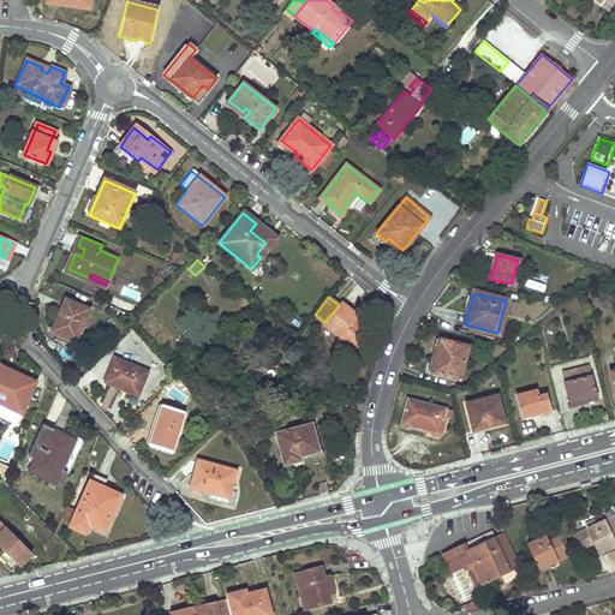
[(60,336),(58,340),(75,347),(90,310),(65,299),(51,332),(60,336)]
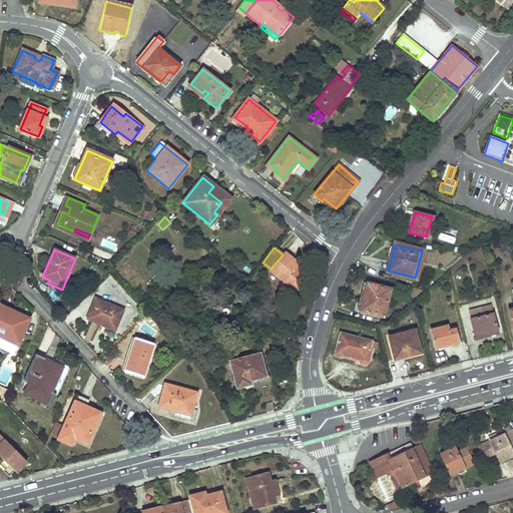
[(298,265),(284,252),(283,254),(271,269),(270,271),(283,283),(282,285),(294,295),(308,279),(296,268),(298,265)]
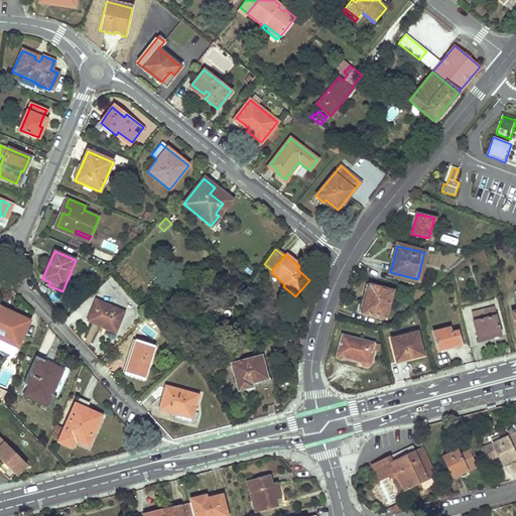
[(385,318),(392,291),(372,286),(368,303),(364,302),(361,312),(385,318)]
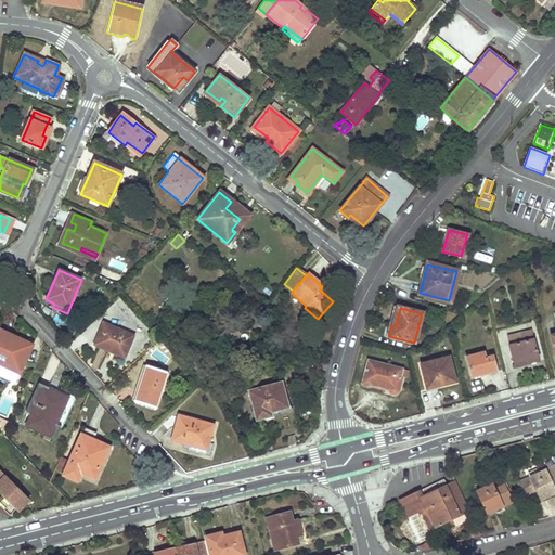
[(208,317),(203,311),(198,317),(204,321),(208,317)]
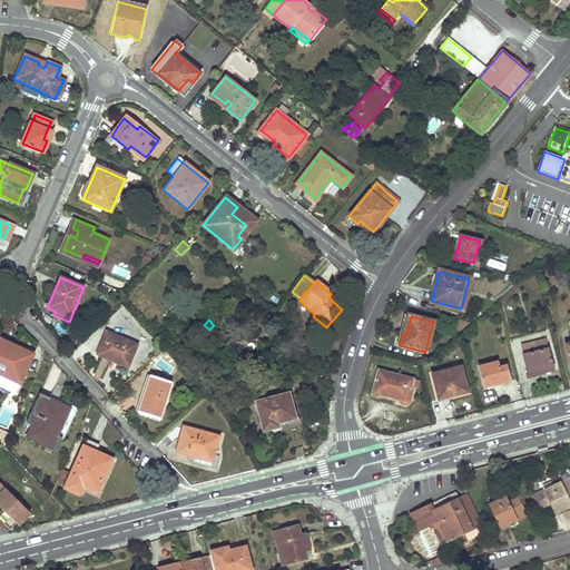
[(97,356),(104,360),(110,363),(112,359),(128,365),(136,345),(107,333),(97,356)]
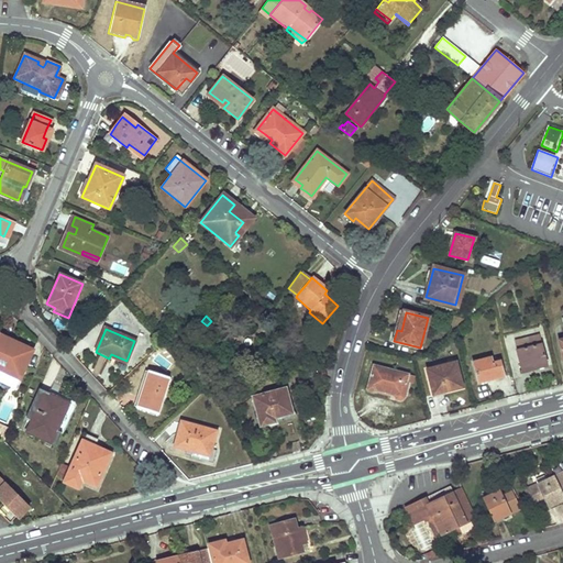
[(0,382),(15,389),(19,382),(31,354),(19,349),(21,344),(0,334),(0,382)]
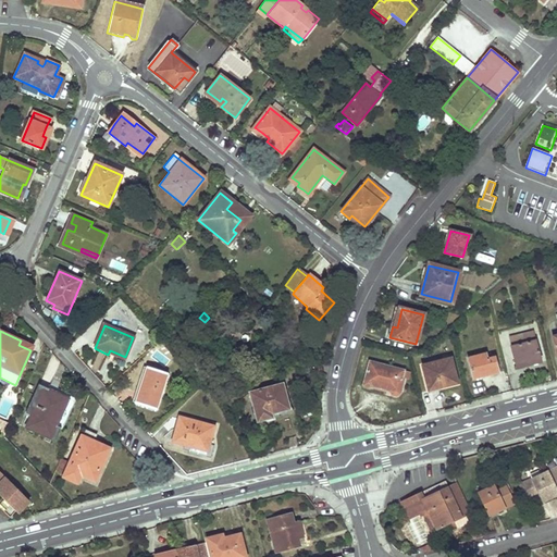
[(531,331),(508,337),(517,368),(540,362),(531,331)]
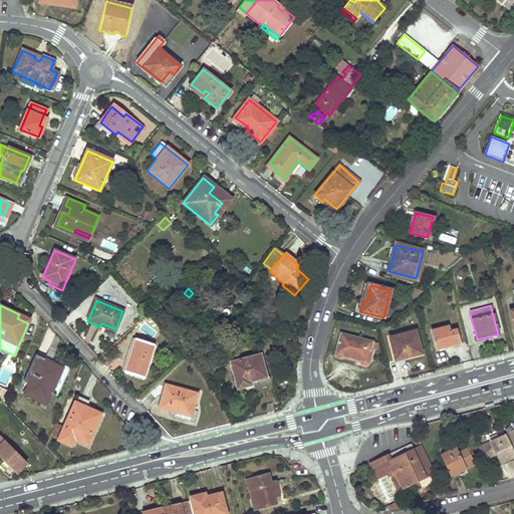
[(447,326),(432,330),(437,349),(459,343),(455,330),(449,332),(447,326)]
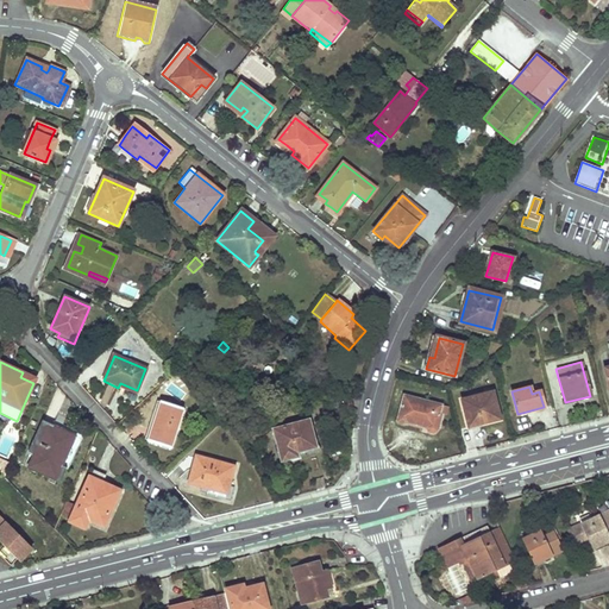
[(493,391),(460,400),(468,427),(498,419),(493,391)]
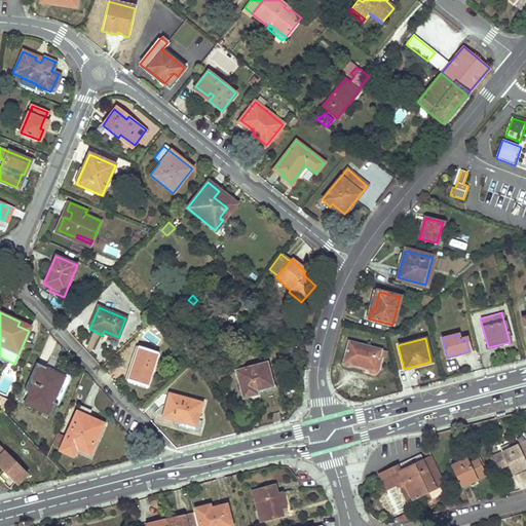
[(379,358),(381,349),(348,342),(342,364),(350,366),(350,365),(367,369),(368,372),(371,374),(374,374),(376,373),(378,371),(379,367),(381,358),(379,358)]
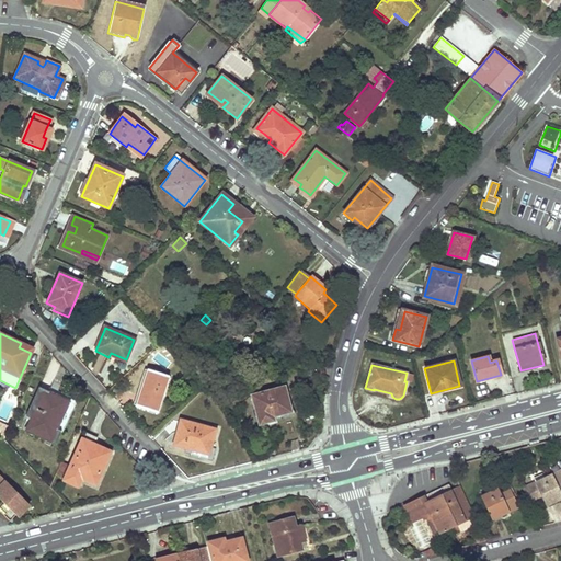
[(136,408),(146,411),(157,414),(168,378),(148,371),(136,408)]
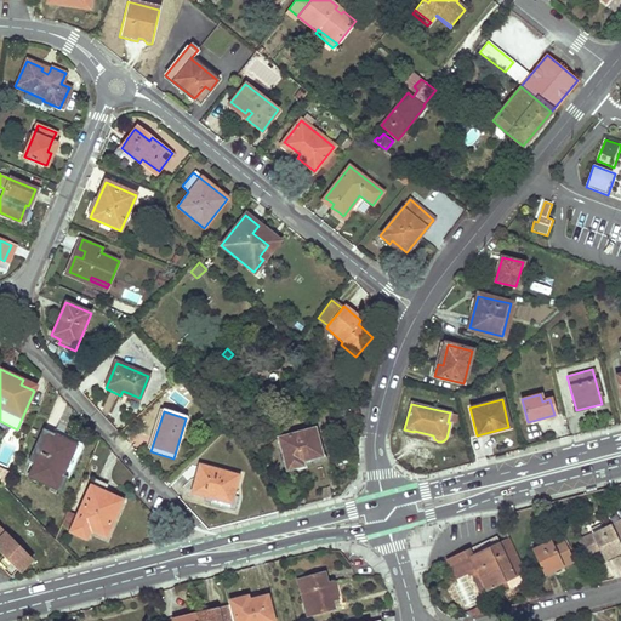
[(323,456),(319,442),(315,428),(279,438),(286,466),(323,456)]
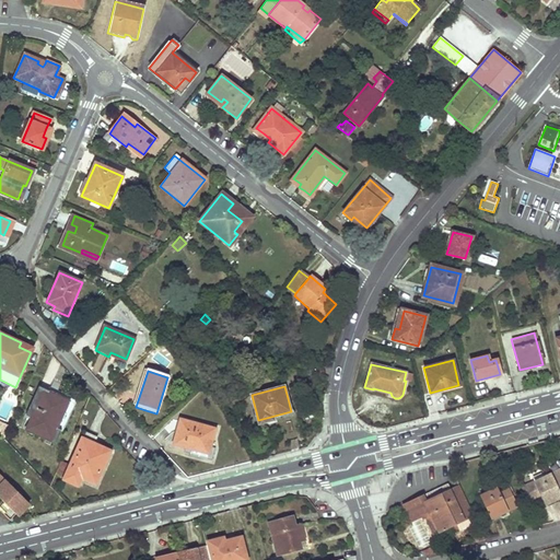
[(24,431),(54,444),(59,431),(56,430),(69,401),(47,392),(38,388),(26,416),(31,417),(24,431)]
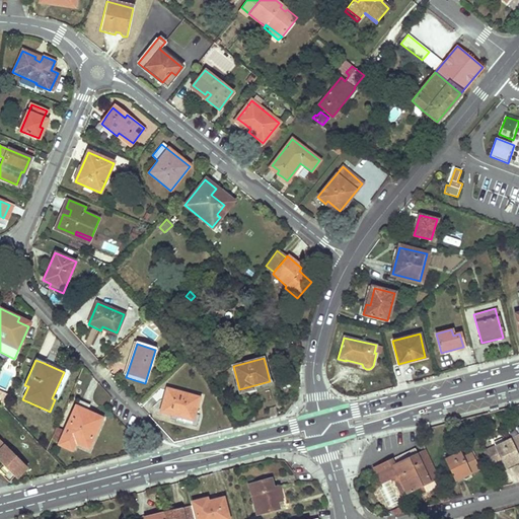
[(52,398),(55,399),(68,370),(46,360),(44,363),(64,372),(52,398)]
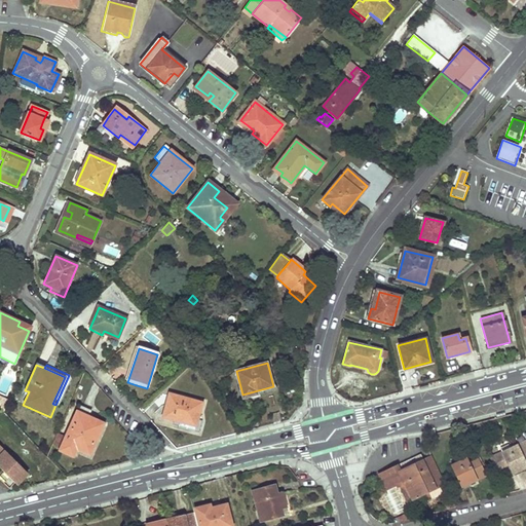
[(163,417),(171,419),(179,421),(180,417),(195,422),(200,404),(170,396),(163,417)]
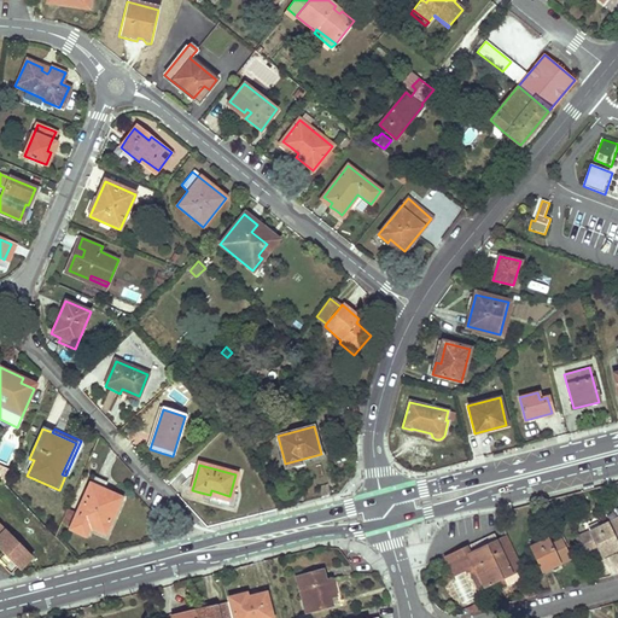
[(88,526),(105,534),(121,500),(103,493),(106,484),(93,478),(70,529),(85,536),(88,526)]
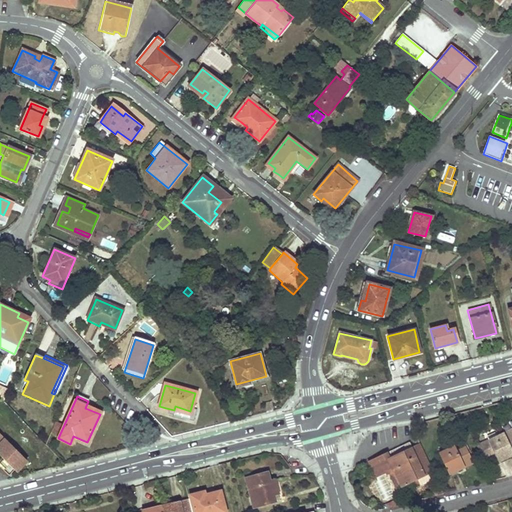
[(174,410),(189,414),(190,411),(175,406),(174,410)]
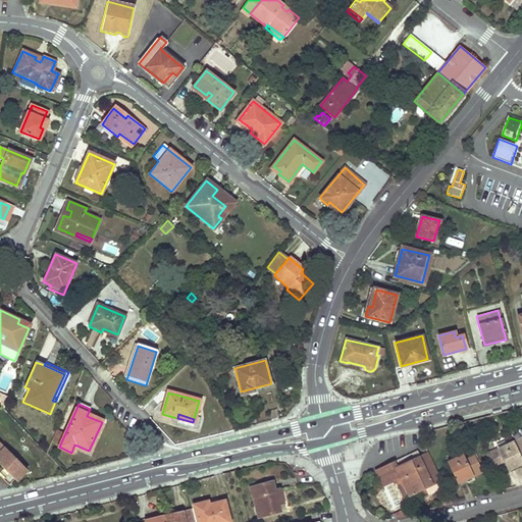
[(521,437),(513,442),(498,450),(485,456),(490,467),(503,461),(508,470),(521,463),(521,437)]
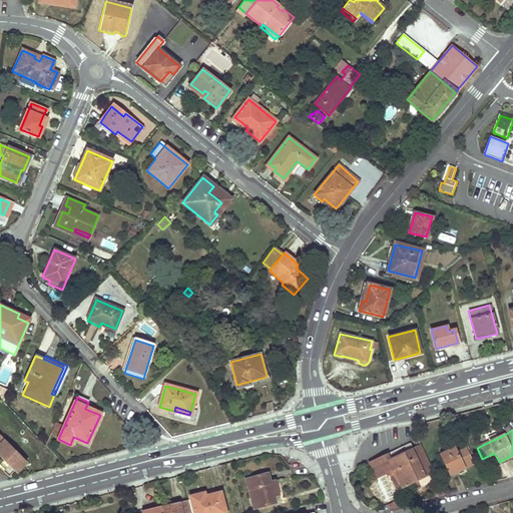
[(0,455),(17,473),(26,464),(0,436),(0,455)]
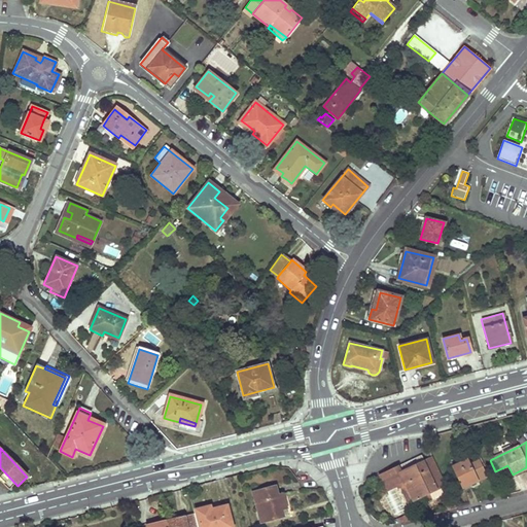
[(445,485),(431,458),(424,462),(422,458),(398,469),(379,479),(387,494),(402,487),(409,501),(423,495),(429,492),(432,500),(448,493),(445,485)]
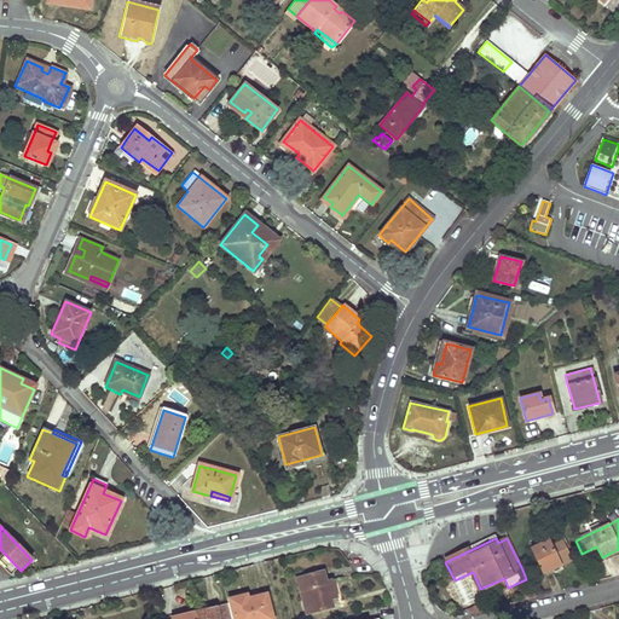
[(549,541),(530,549),(542,574),(571,560),(563,545),(555,549),(549,541)]
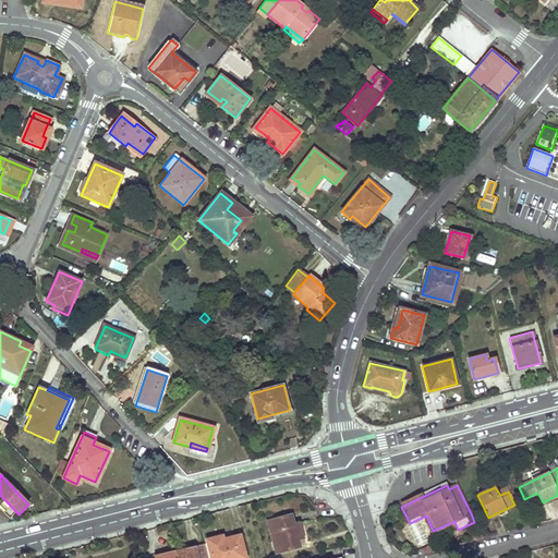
[(299,523),(293,524),(291,516),(267,521),(276,554),(299,547),(296,541),(302,538),(299,523)]
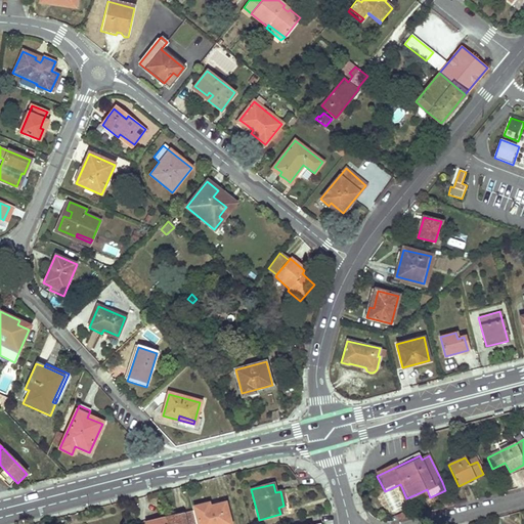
[(421,492),(424,499),(430,497),(427,489),(421,492)]
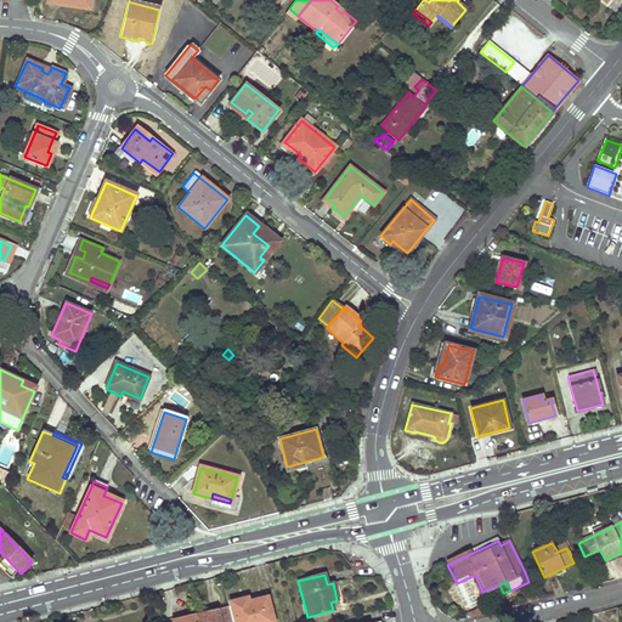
[(526,597),(529,604),(537,601),(533,593),(526,597)]
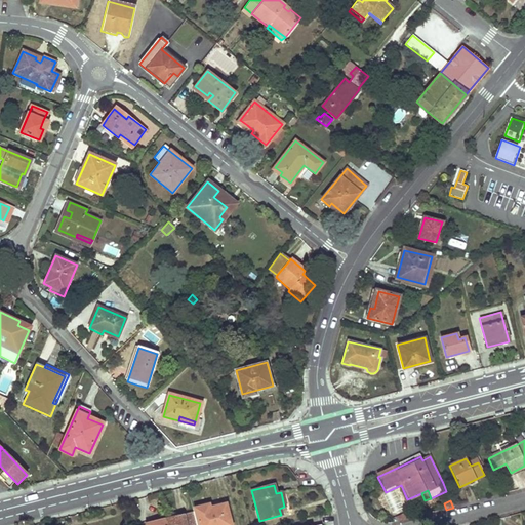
[(218,508),(209,510),(208,506),(194,510),(197,524),(231,524),(228,512),(220,514),(218,508)]
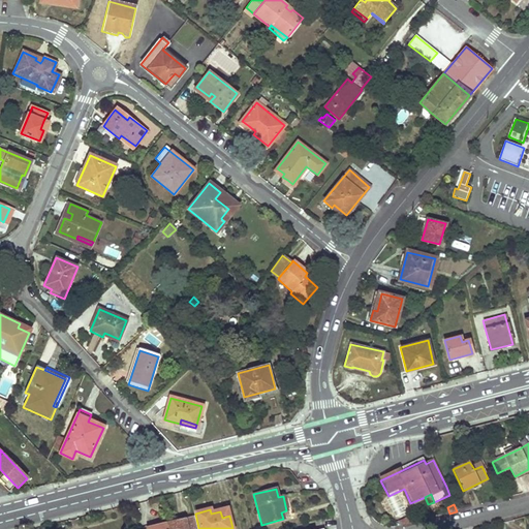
[(165,523),(166,528),(196,528),(194,516),(165,523)]
